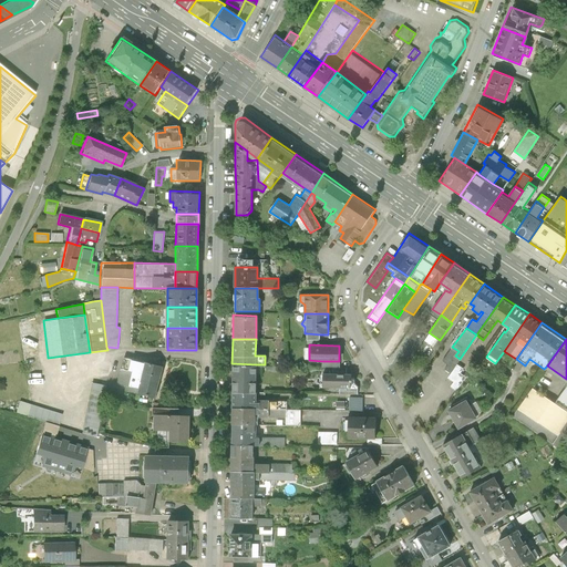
[(451,373),(456,364),(460,359),(455,356),(459,351),(452,347),(442,360),(449,364),(445,369),(451,373)]
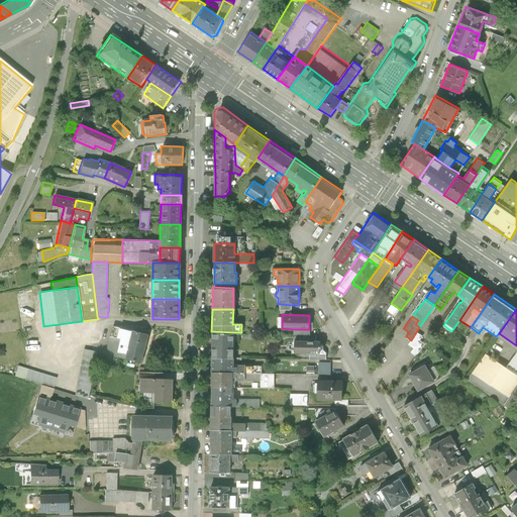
[(147,335),(113,327),(107,349),(115,351),(113,357),(140,364),(147,335)]
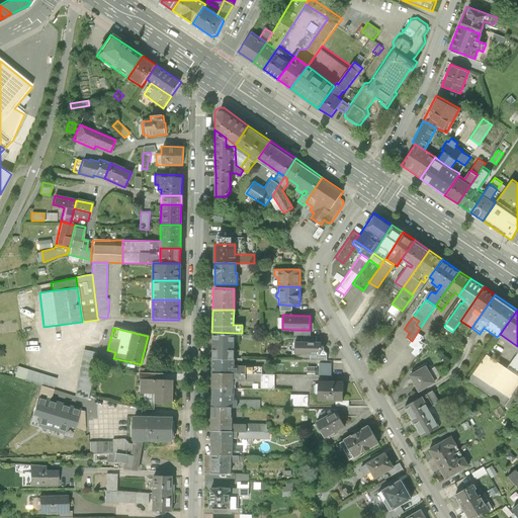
[(211,332),(211,357),(233,357),(234,333),(211,332)]
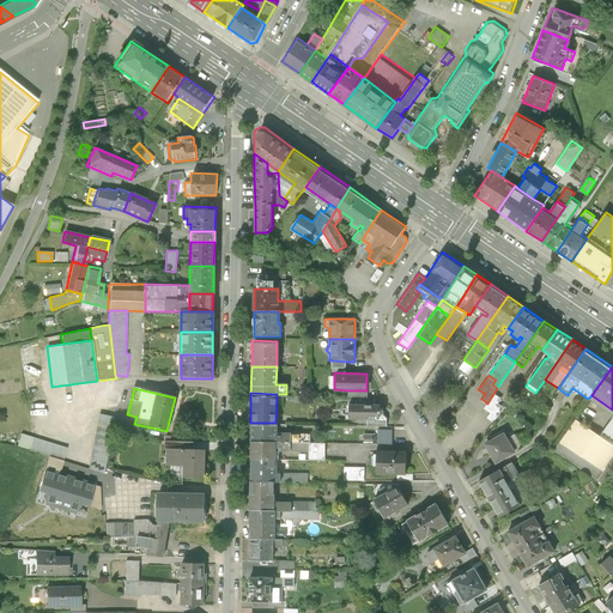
[(501,399),(493,394),(487,404),(484,408),(490,412),(485,418),(492,423),(502,407),(497,404),(501,399)]
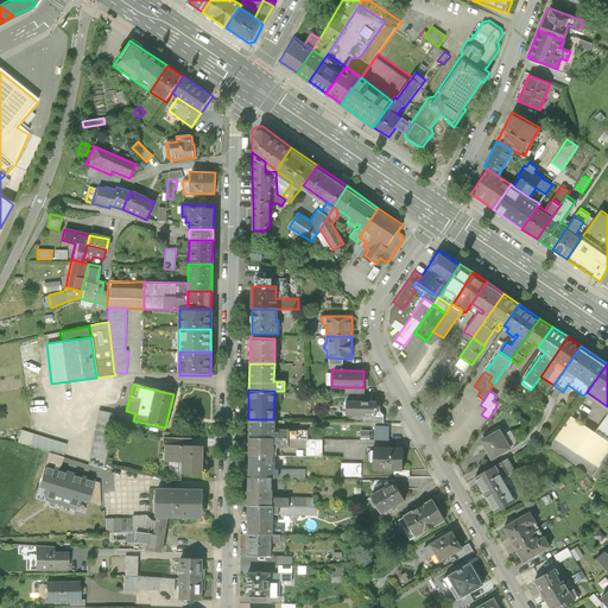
[(358,399),(346,399),(346,404),(344,405),(343,406),(343,407),(343,409),(344,410),(346,411),(346,415),(365,415),(384,416),(379,410),(380,409),(380,407),(380,406),(379,405),(378,404),(377,404),(377,399),(372,399),(358,399)]
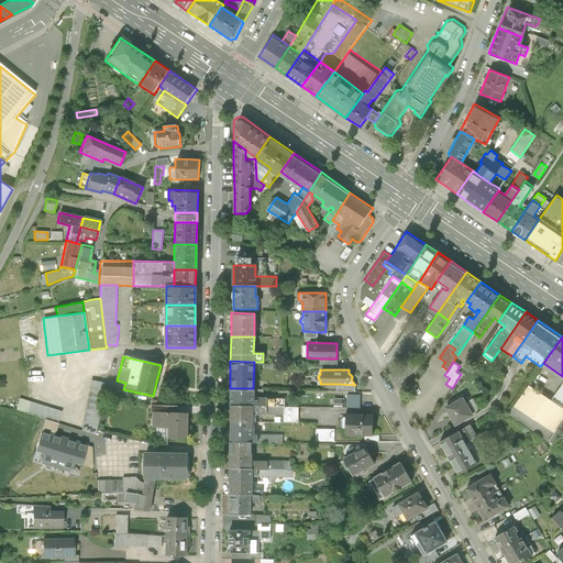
[(106,383),(90,381),(80,430),(84,431),(95,434),(96,429),(106,383)]
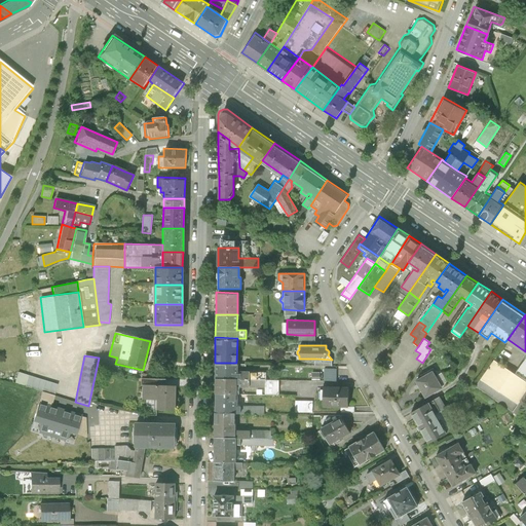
[(525,355),(514,373),(525,381),(525,355)]
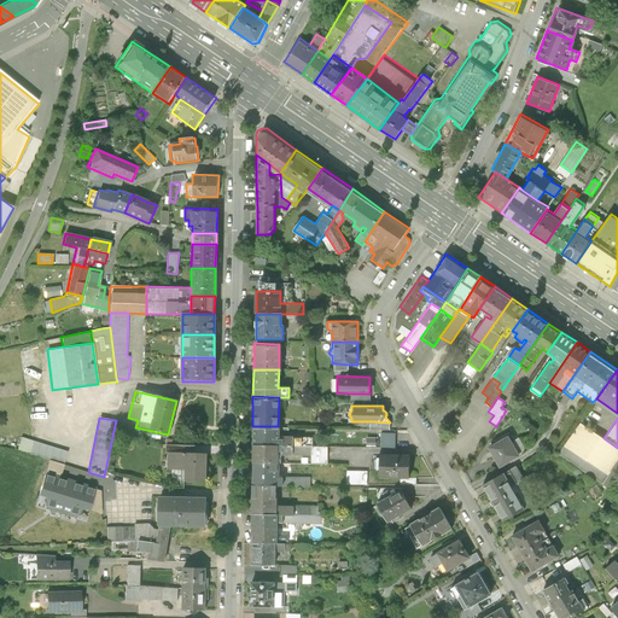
[(617,459),(617,448),(604,438),(582,423),(560,454),(602,483),(617,459)]
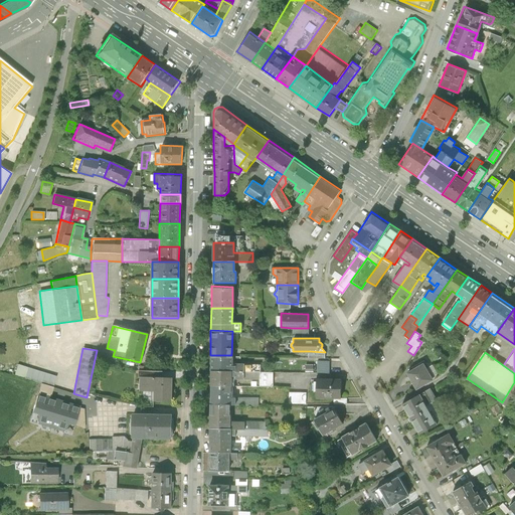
[(210,355),(209,370),(243,370),(244,363),(234,363),(234,365),(231,364),(231,355),(210,355)]
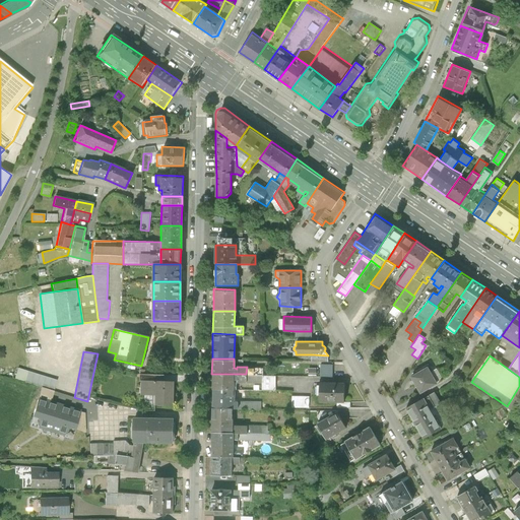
[(333,364),(320,364),(320,377),(333,377),(333,364)]
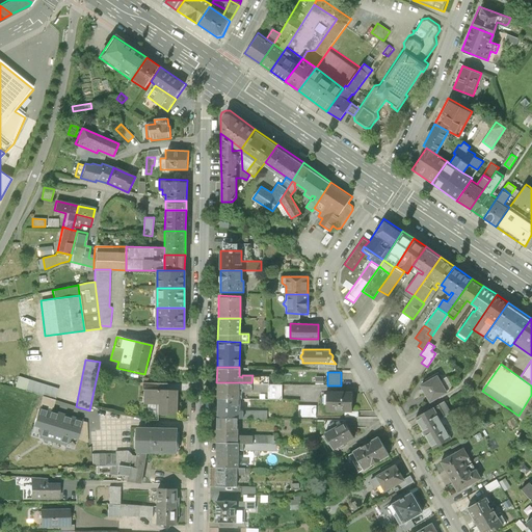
[(427,383),(421,387),(423,391),(428,398),(430,403),(454,390),(447,377),(443,379),(439,372),(425,380),(427,383)]
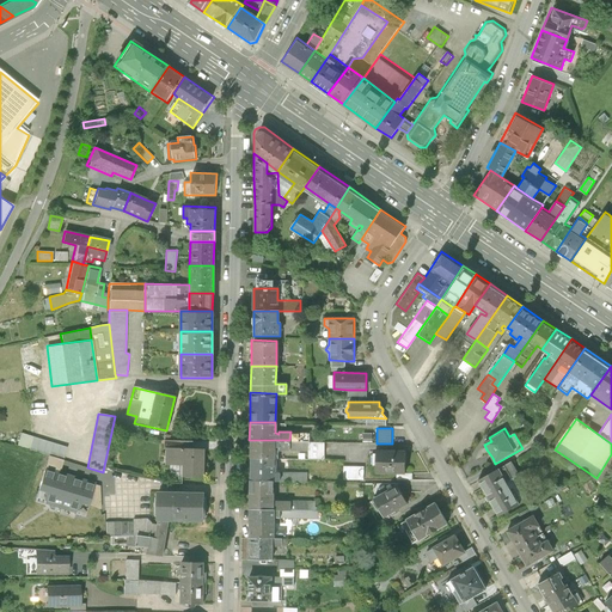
[(49,457),(62,460),(67,448),(22,433),(17,446),(49,457)]
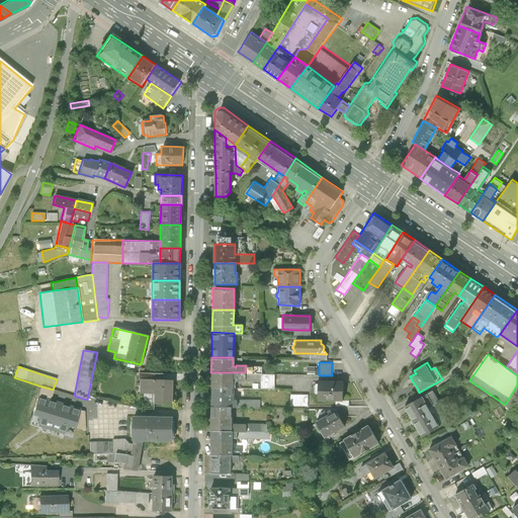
[(210,386),(233,387),(233,377),(236,378),(236,380),(245,380),(245,372),(210,372),(210,386)]
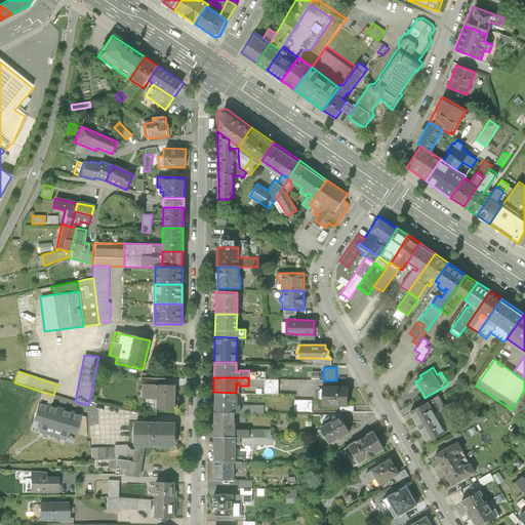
[(248,386),(265,386),(265,378),(248,377),(248,386)]
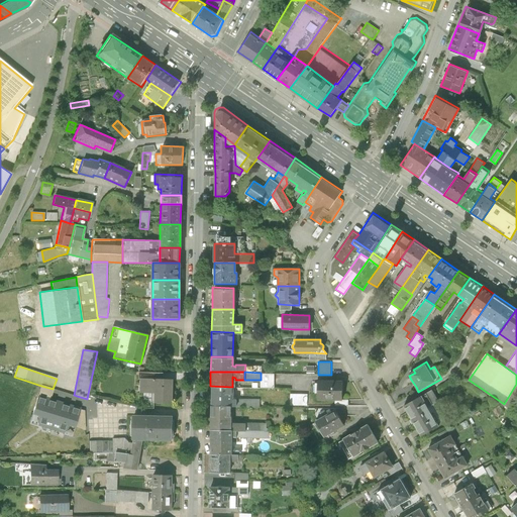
[(275,373),(261,373),(261,380),(261,388),(274,388),(275,373)]
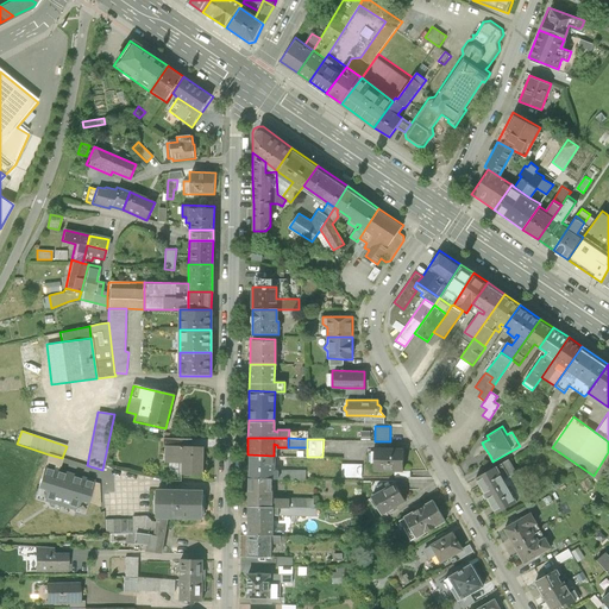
[(183,447),(164,446),(164,462),(181,463),(181,475),(202,475),(203,447),(183,447)]
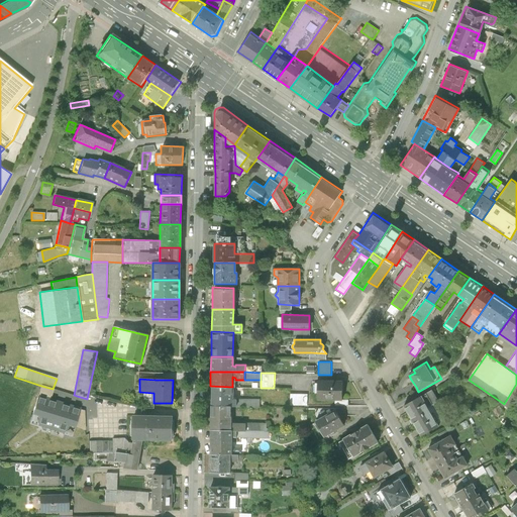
[(342,380),(317,380),(317,399),(335,399),(342,399),(342,380)]
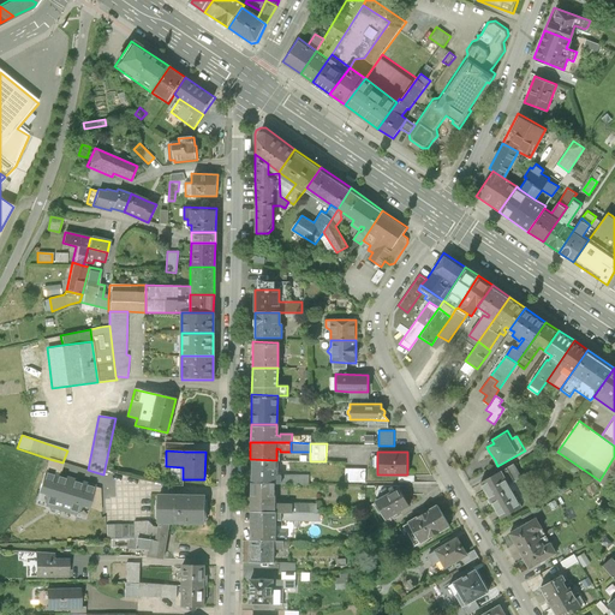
[(614,457),(599,481),(607,487),(614,473),(614,457)]
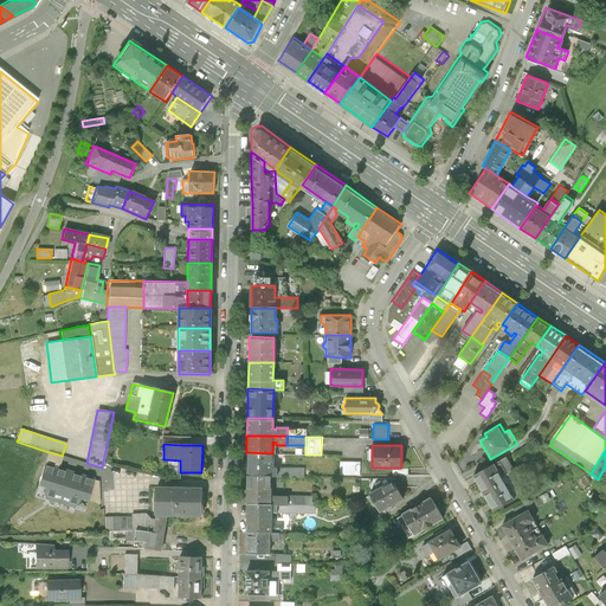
[(59,465),(62,456),(49,452),(46,462),(59,465)]
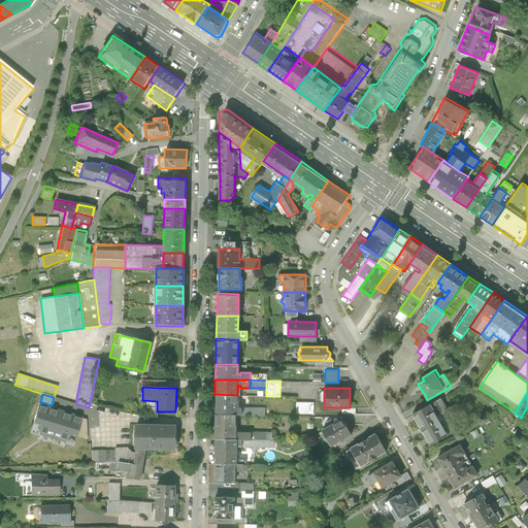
[(215,394),(215,414),(236,414),(265,415),(265,407),(236,406),(237,395),(215,394)]
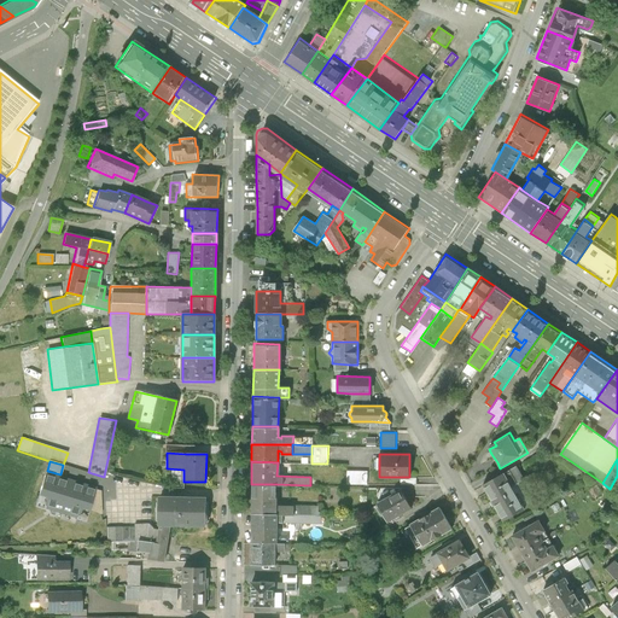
[(517,466),(483,485),(503,522),(525,509),(512,487),(524,479),(517,466)]
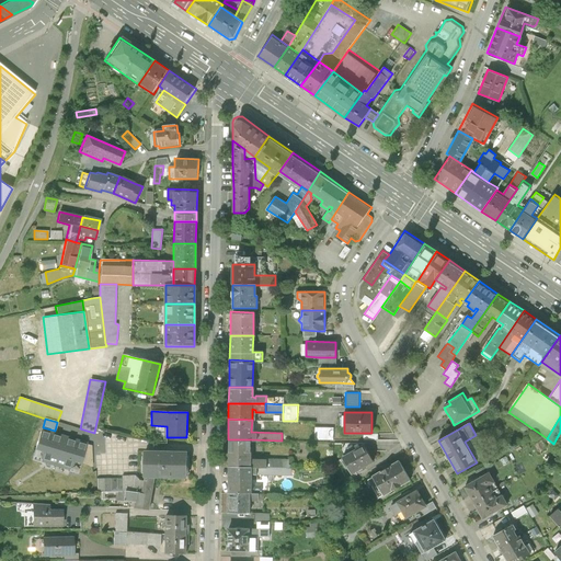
[(55,431),(43,427),(33,459),(80,472),(89,439),(55,431)]
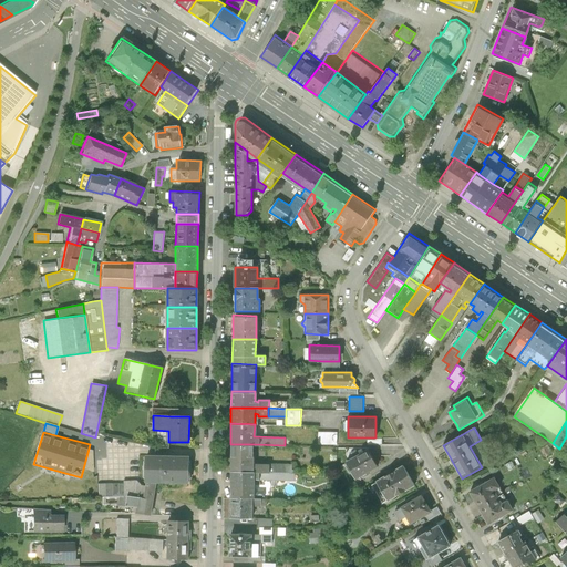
[(337,444),(337,432),(318,432),(317,444),(337,444)]
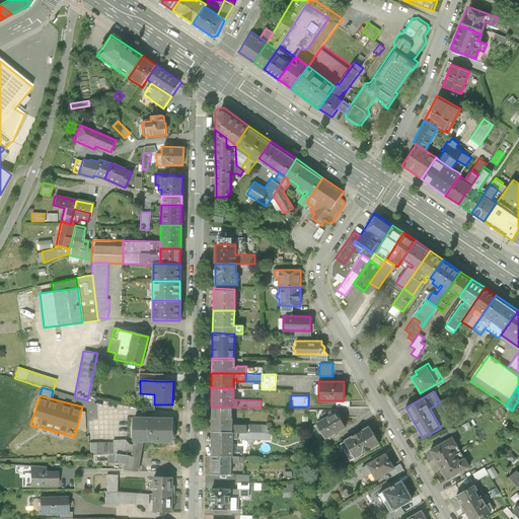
[(232,406),(211,406),(210,431),(237,432),(246,432),(246,425),(232,424),(232,406)]
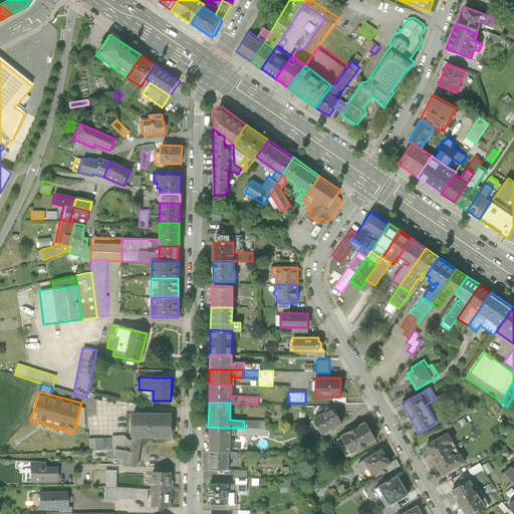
[(333,407),(313,418),(315,423),(313,424),(317,430),(319,429),(322,434),(342,423),(333,407)]
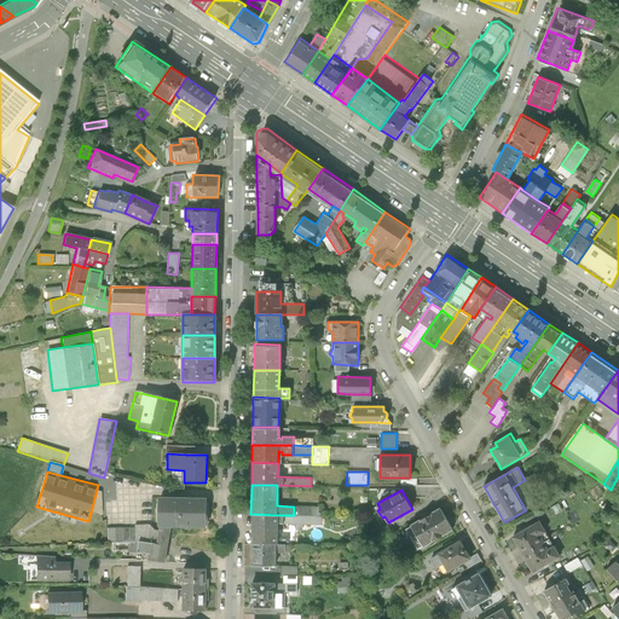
[(158,497),(158,526),(171,526),(207,527),(207,499),(158,497)]
